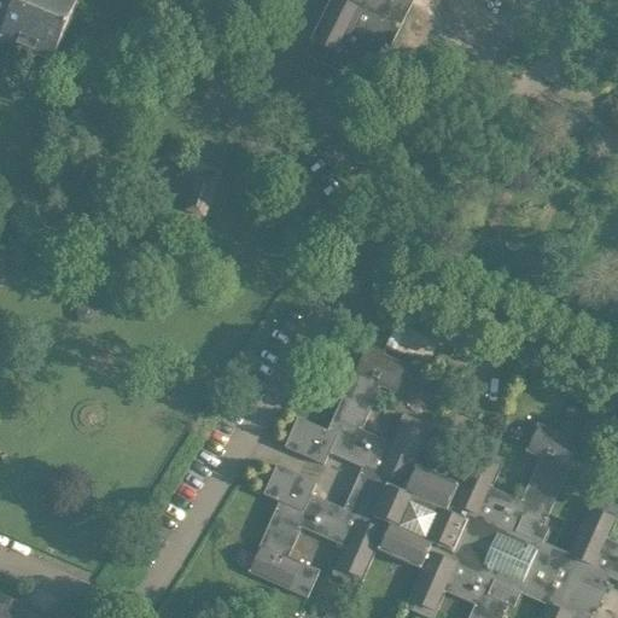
[(0,0),(0,25),(6,28),(1,39),(54,62),(80,0),(0,0)]
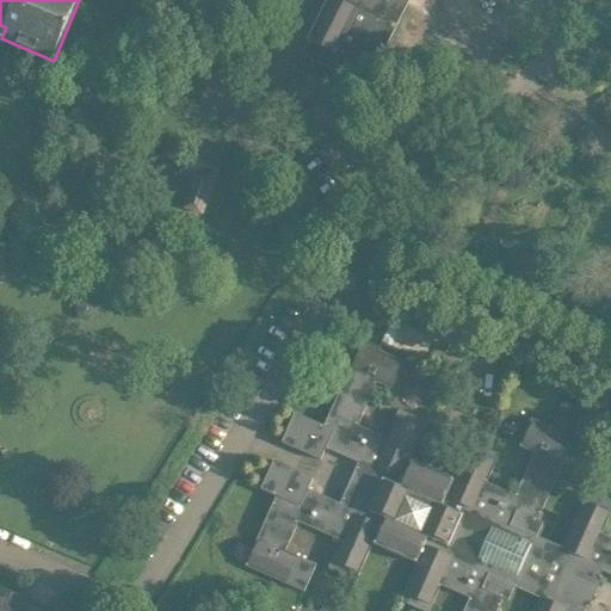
[(326,0),(302,55),(368,86),(407,0),(326,0)]
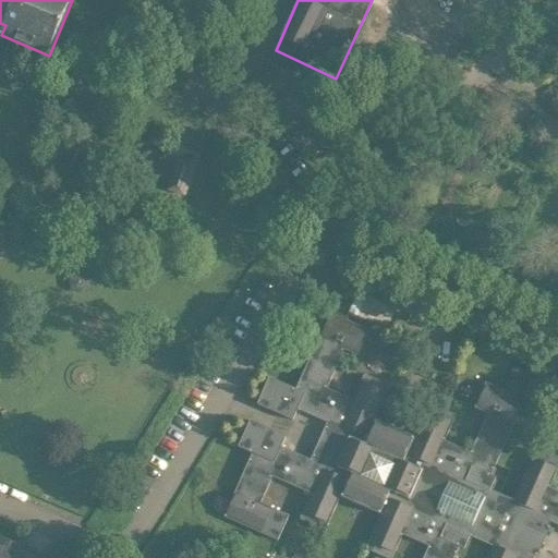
[(167,189),(183,193),(190,172),(173,167),(167,189)]
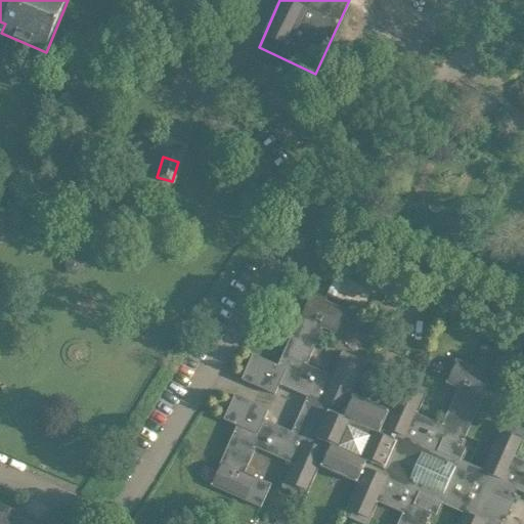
[(277,429),(261,422),(267,407),(234,393),(222,419),(237,426),(211,485),(248,501),(258,479),(247,474),(257,449),(293,466),(282,489),(306,499),(320,467),(359,484),(345,517),(359,523),(369,523),(379,504),(403,514),(398,523),(425,523),(430,513),(436,515),(441,505),(463,514),(457,523),(504,523),(519,489),(523,491),(523,462),(515,459),(523,437),(523,431),(504,423),(483,469),(461,460),(466,448),(460,446),(491,375),(455,358),(445,383),(457,389),(442,425),(417,413),(427,389),(403,379),(389,410),(351,394),(365,361),(341,351),(331,376),(306,365),(322,329),(335,334),(345,310),(309,294),(279,360),(277,359),(275,364),(253,354),(241,380),(272,394),(276,385),(281,387),(284,383),(295,388),(294,391),(308,397),(293,433),(278,427),(277,429)]
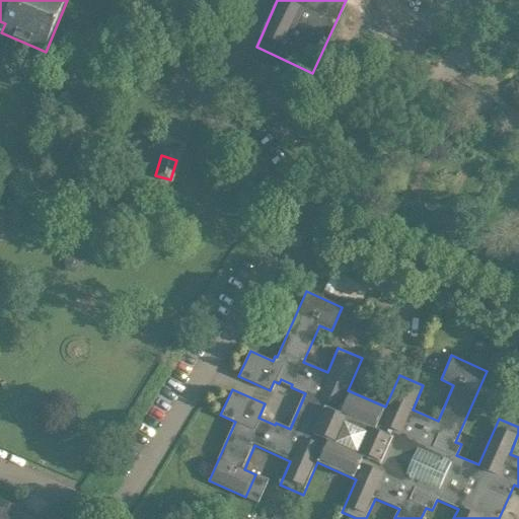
[(32,518),(15,512),(17,507),(0,500),(0,518),(32,518)]
